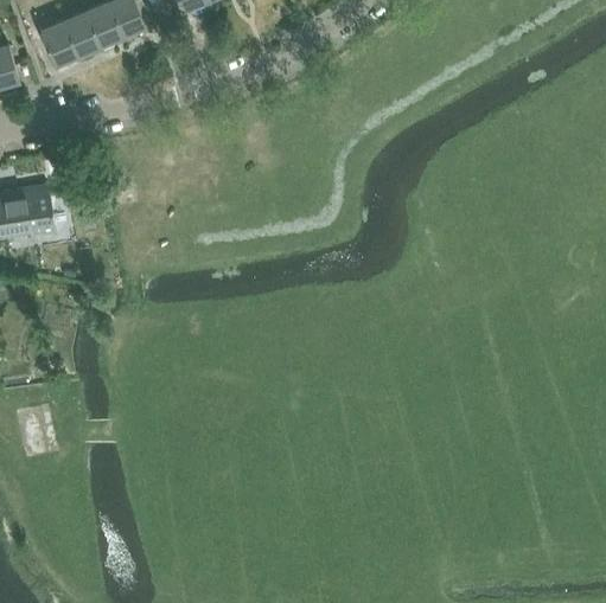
[(145,29),(132,0),(104,0),(107,2),(122,38),(123,43),(134,38),(133,33),(145,29)]
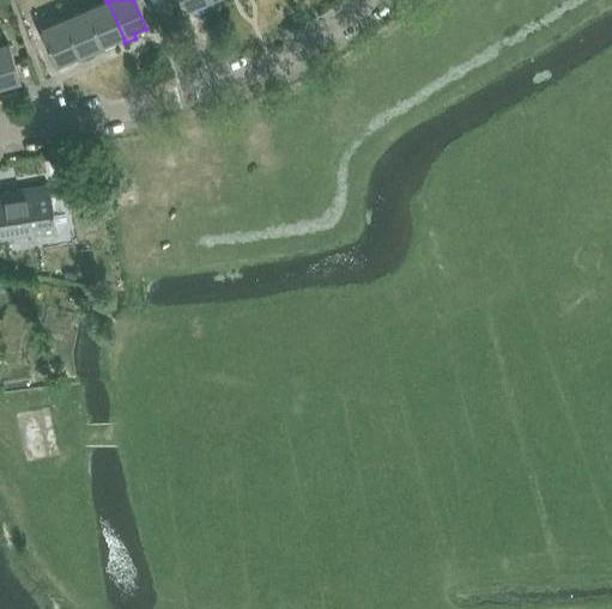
[(210,1),(208,0),(176,0),(182,13),(210,1)]
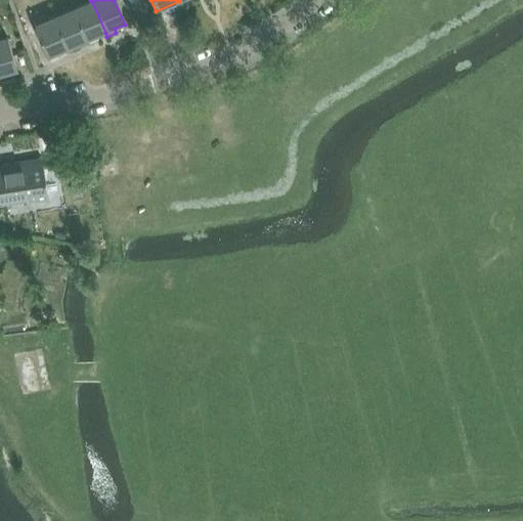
[(72,11),(85,42),(87,45),(96,41),(95,38),(105,33),(92,2),(72,11)]
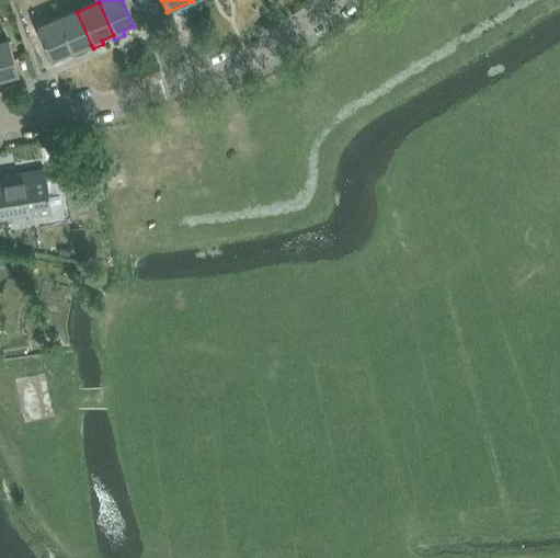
[(77,12),(56,21),(70,54),(72,57),(82,53),(81,49),(91,45),(77,12)]
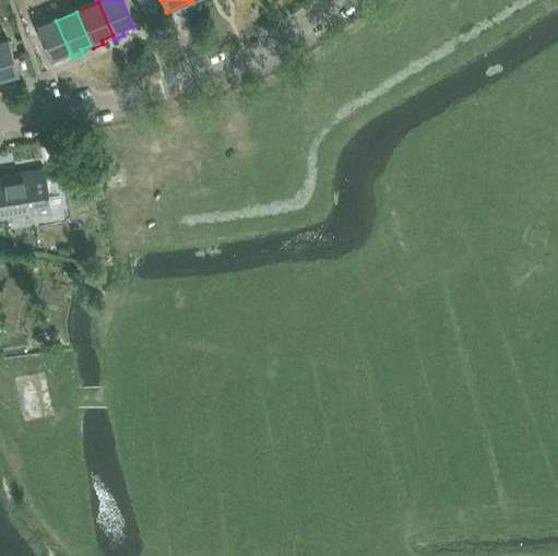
[(70,54),(56,21),(35,30),(51,67),(61,61),(60,58),(70,54)]
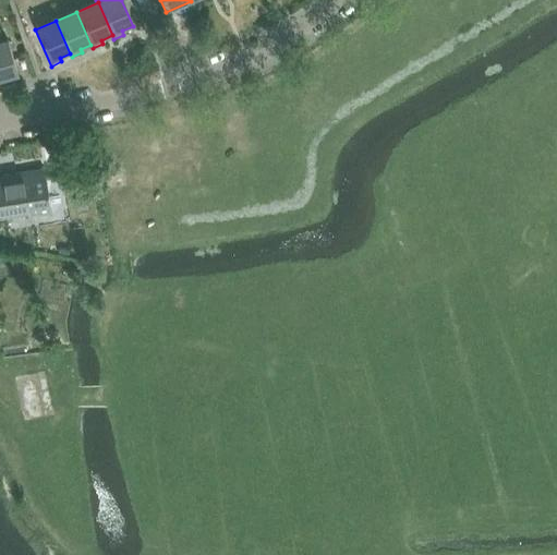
[(0,85),(5,84),(4,80),(16,76),(7,43),(0,44),(0,85)]
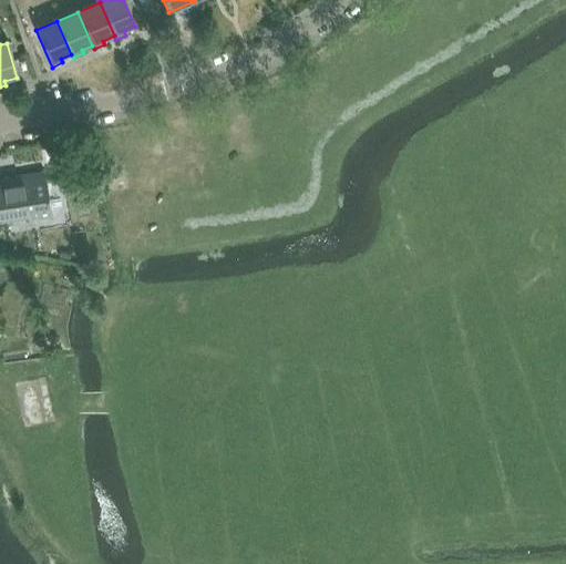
[(51,219),(48,197),(44,175),(20,180),(21,184),(0,187),(0,222),(26,218),(27,223),(51,219)]
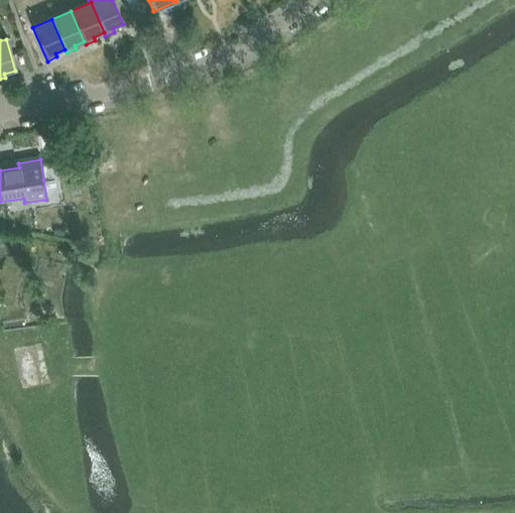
All buildings are outlined.
